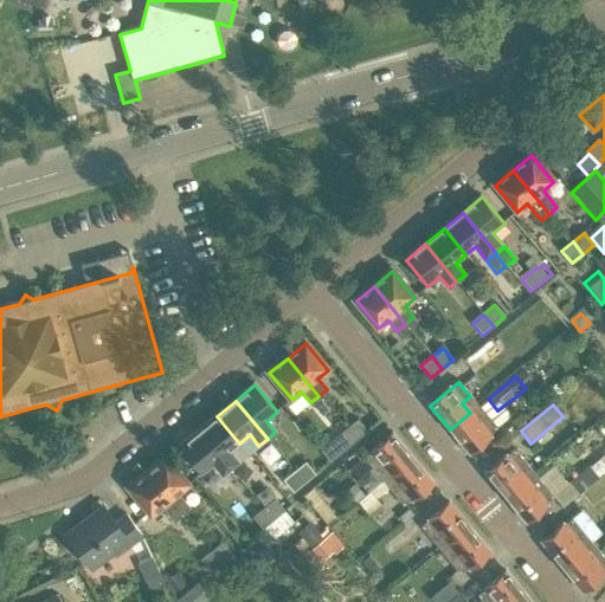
[(470,413),(450,429),(470,454),(499,431),(487,415),(477,422),(470,413)]
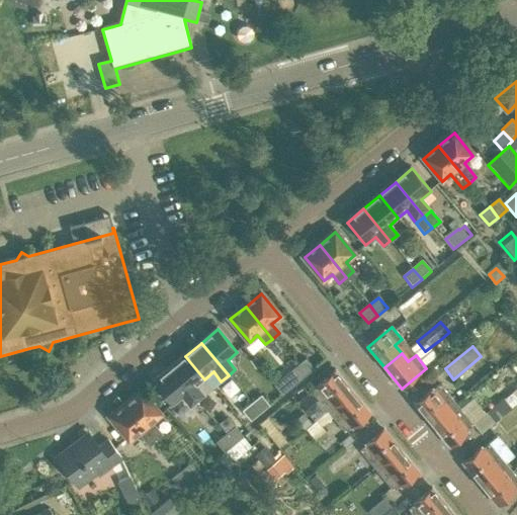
[(204,379),(185,356),(170,368),(196,402),(203,396),(196,387),(204,379)]
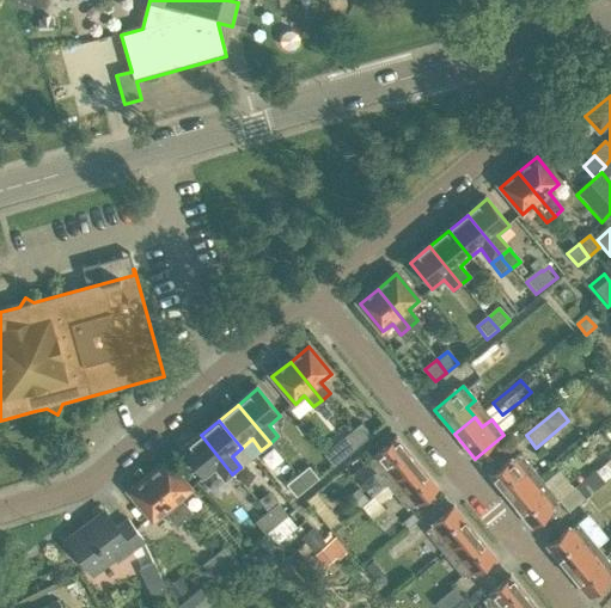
[(349,435),(360,447),(370,438),(360,425),(349,435)]
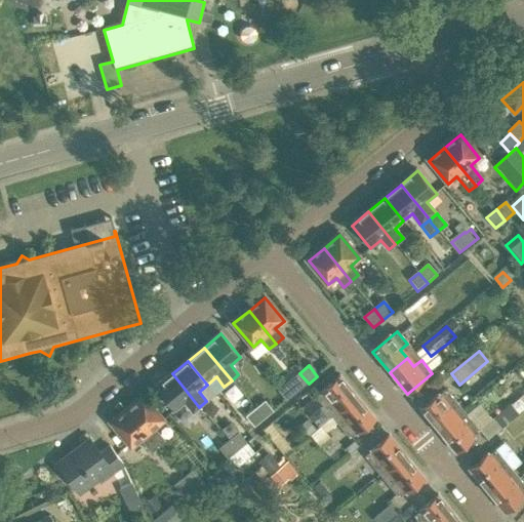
[(199,407),(172,373),(155,388),(174,411),(185,403),(192,412),(199,407)]
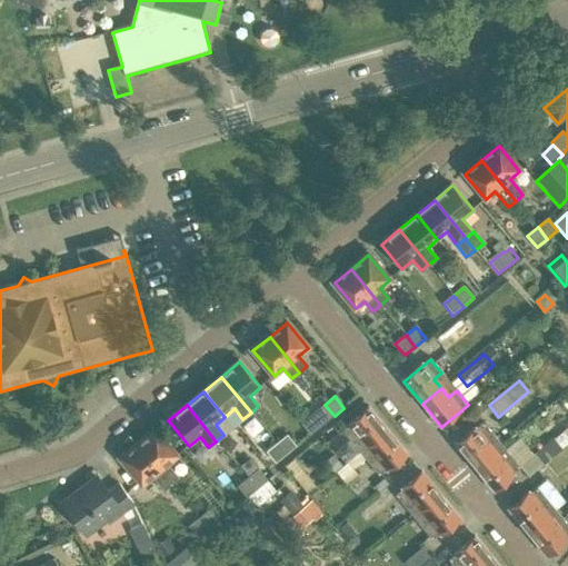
[(335,416),(325,405),(301,425),(310,436),(335,416)]
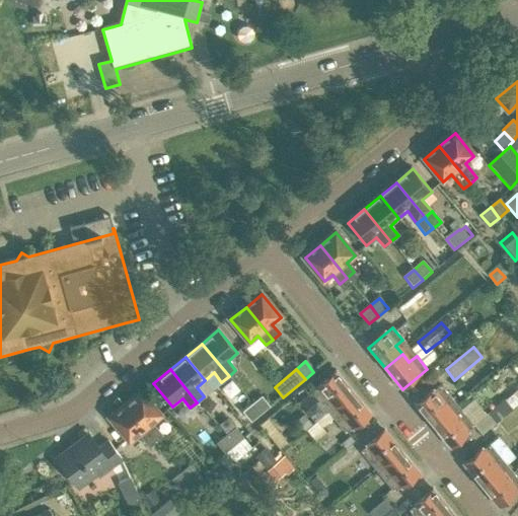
[(320,423),(354,394),(337,373),(312,393),(323,406),(325,409),(315,417),(320,423)]
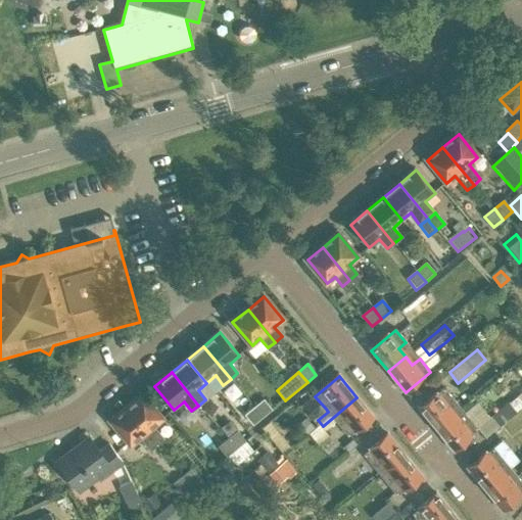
[(437,430),(456,416),(448,408),(456,402),(445,388),(420,410),(437,430)]
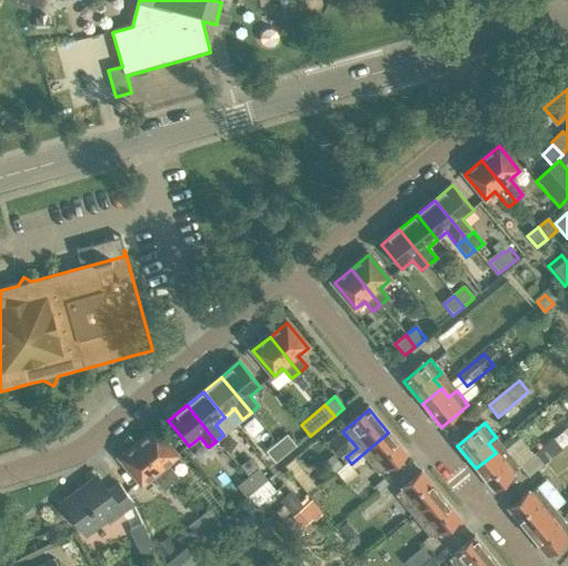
[(139,446),(168,482),(176,475),(167,465),(176,457),(155,432),(139,446)]
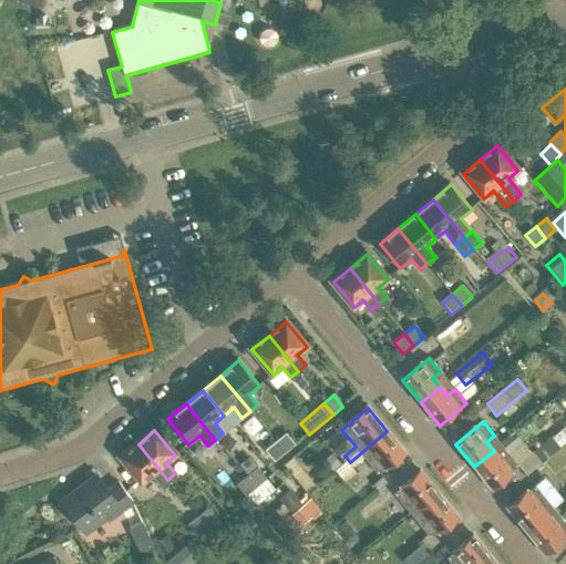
[(387,431),(350,462),(335,474),(340,480),(364,459),(368,461),(379,475),(405,454),(387,431)]
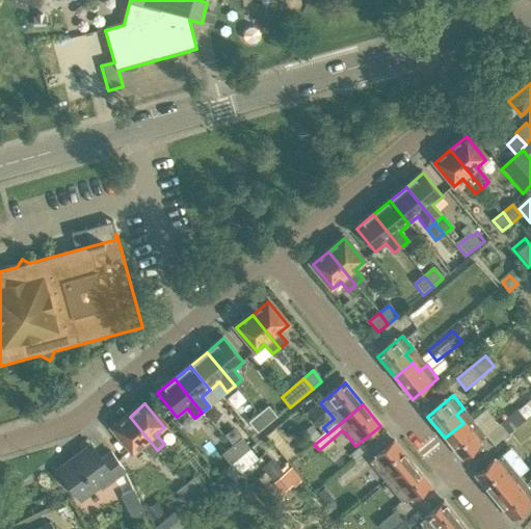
[(268,407),(259,415),(268,426),(277,418),(268,407)]
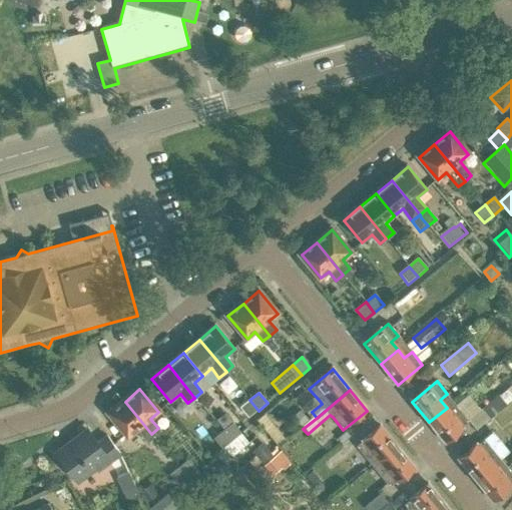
[(259,411),(249,400),(240,408),(248,418),(259,411)]
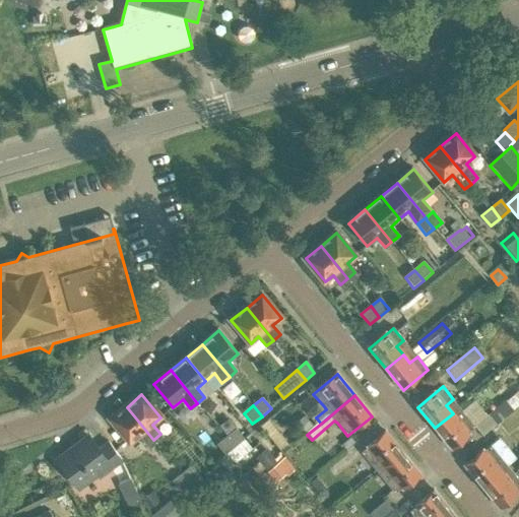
[(153,440),(127,407),(112,419),(130,443),(138,436),(146,445),(153,440)]
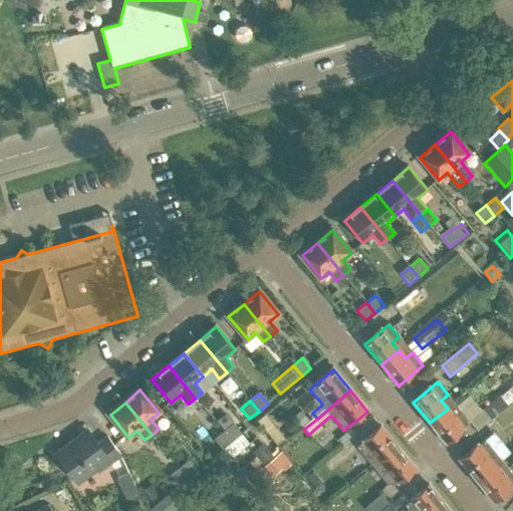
[(455,418),(448,409),(430,423),(447,444),(472,423),(462,412),(455,418)]
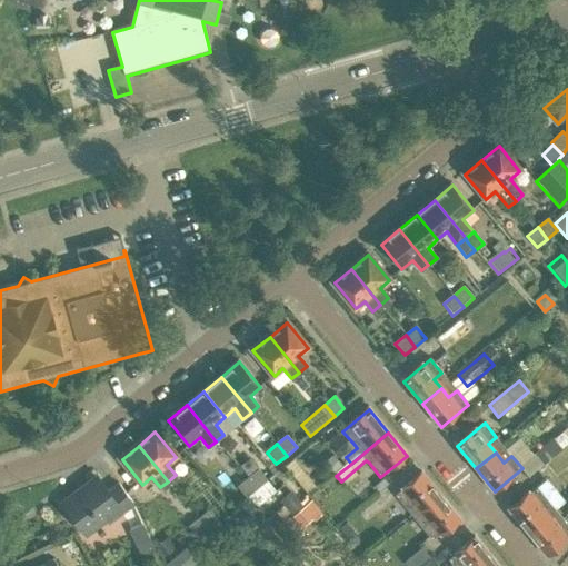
[(335,458),(325,467),(332,477),(342,468),(335,458)]
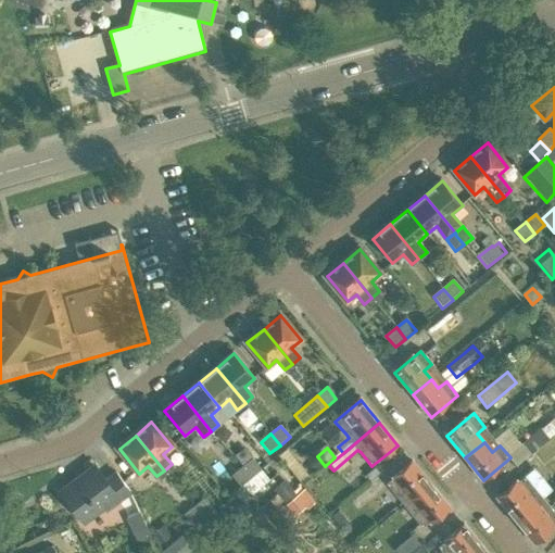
[(532,456),(525,462),(530,467),(537,462),(532,456)]
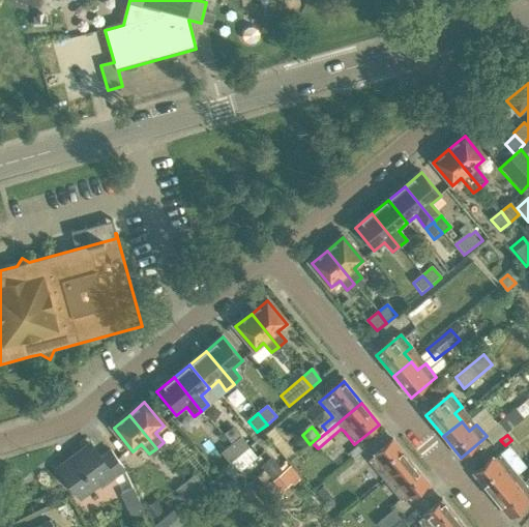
[(241,438),(231,445),(240,457),(250,448),(241,438)]
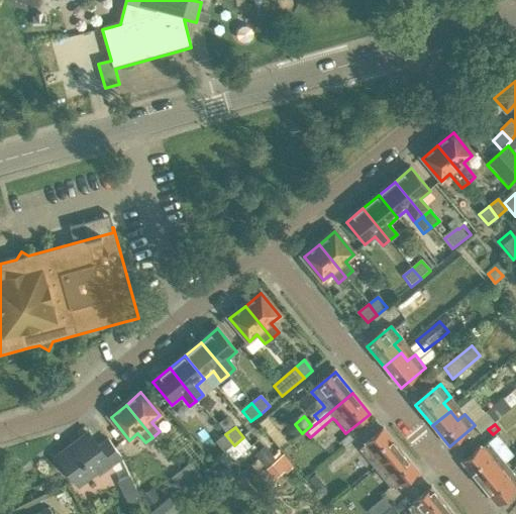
[(384,466),(401,451),(384,431),(358,451),(370,465),(378,457),(384,466)]
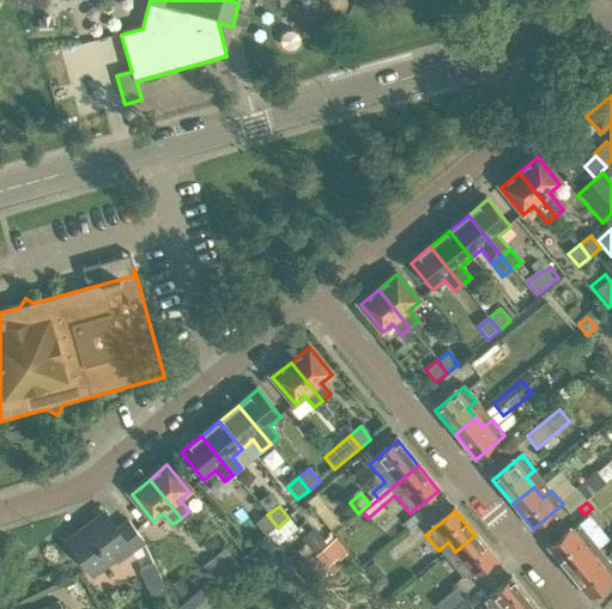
[(278,528),(267,515),(256,524),(266,537),(278,528)]
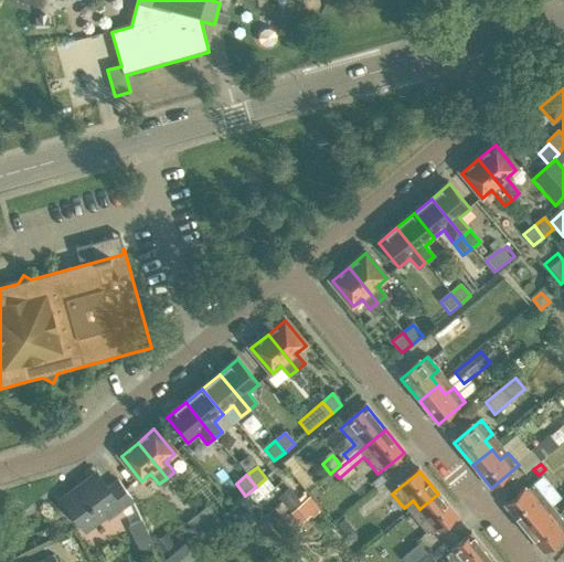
[(108,490),(97,476),(63,501),(83,529),(103,515),(107,521),(132,502),(118,483),(108,490)]
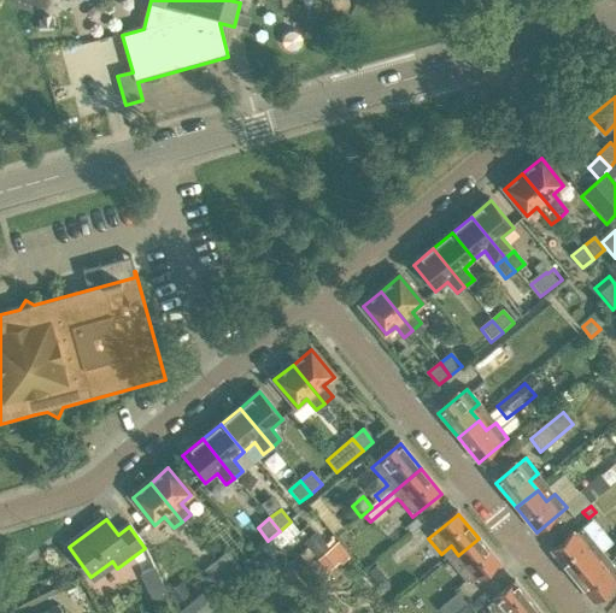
[(335,522),(328,528),(335,537),(342,531),(335,522)]
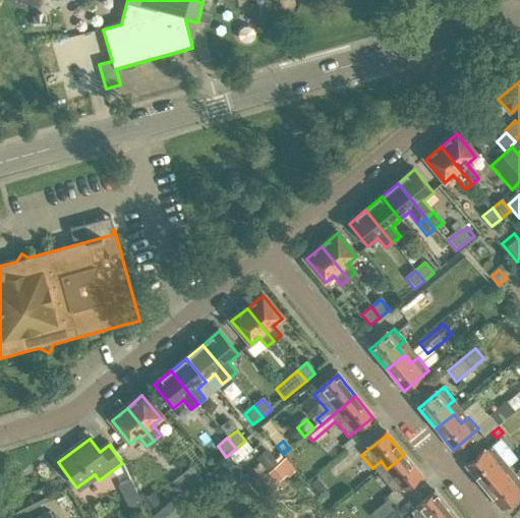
[(344,447),(348,452),(356,445),(352,441),(344,447)]
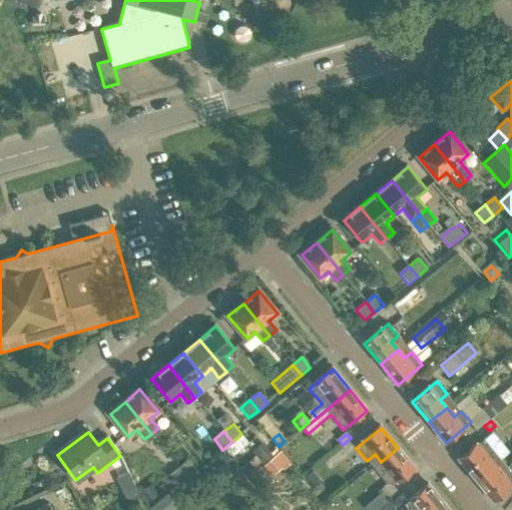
[(477,480),(494,466),(488,459),(495,452),(485,439),(460,460),(477,480)]
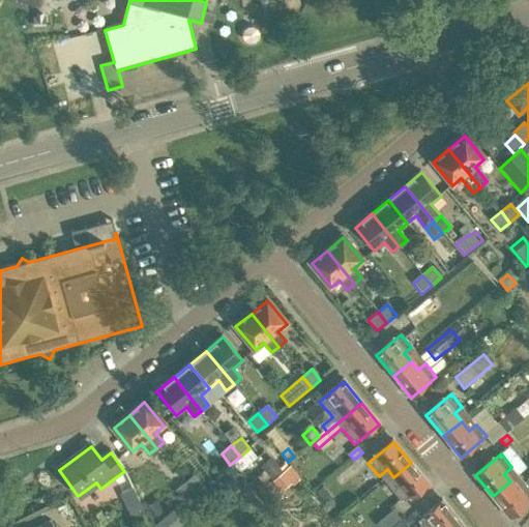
[(273,481),(284,474),(272,460),(262,468),(273,481)]
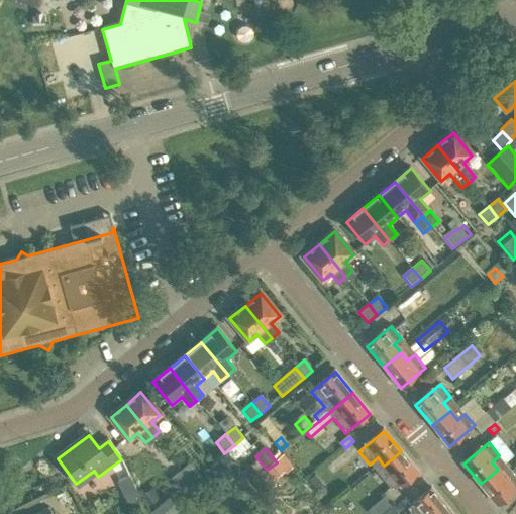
[(401,451),(384,466),(391,475),(384,481),(393,493),(418,473),(401,451)]
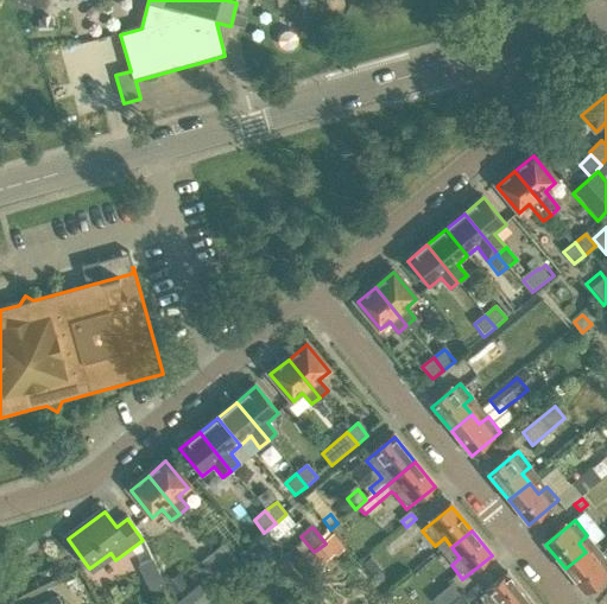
[(234,558),(225,546),(214,554),(223,566),(234,558)]
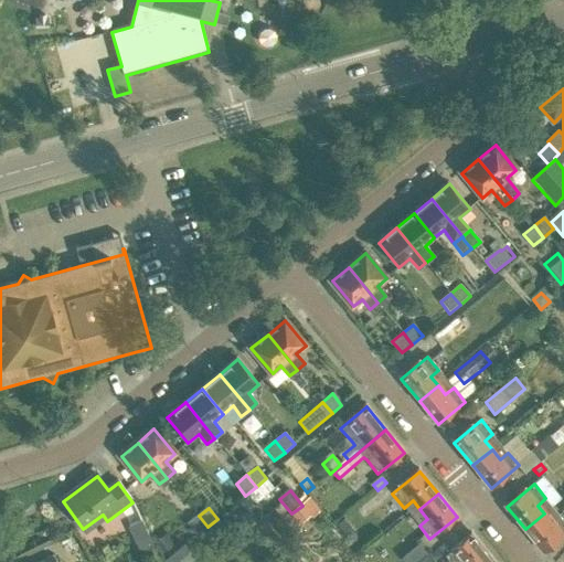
[(544,513),(525,529),(544,552),(563,536),(563,520),(560,515),(551,522),(544,513)]
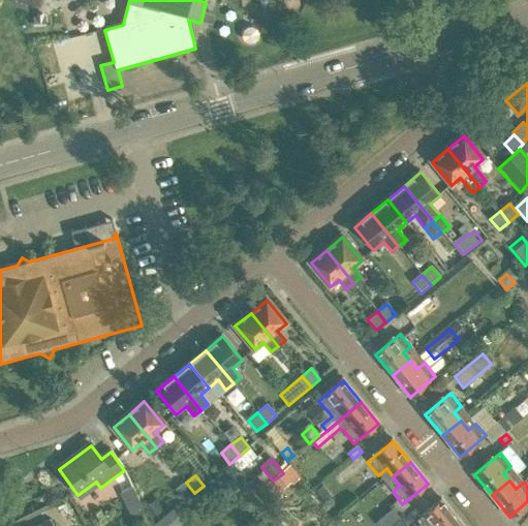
[(194,493),(186,483),(176,491),(184,501),(194,493)]
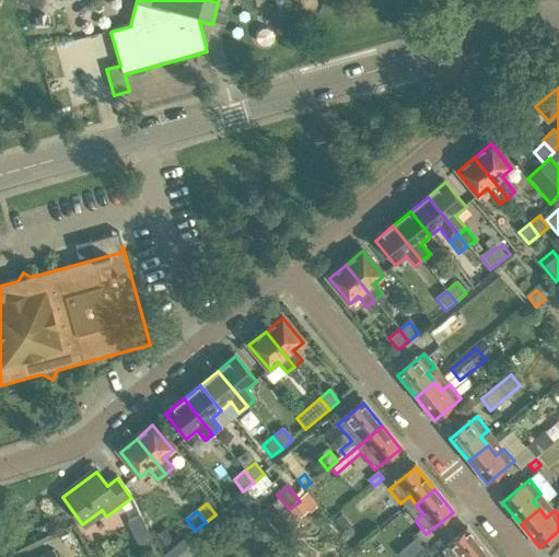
[(141,517),(127,523),(141,552),(153,543),(153,542),(141,517)]
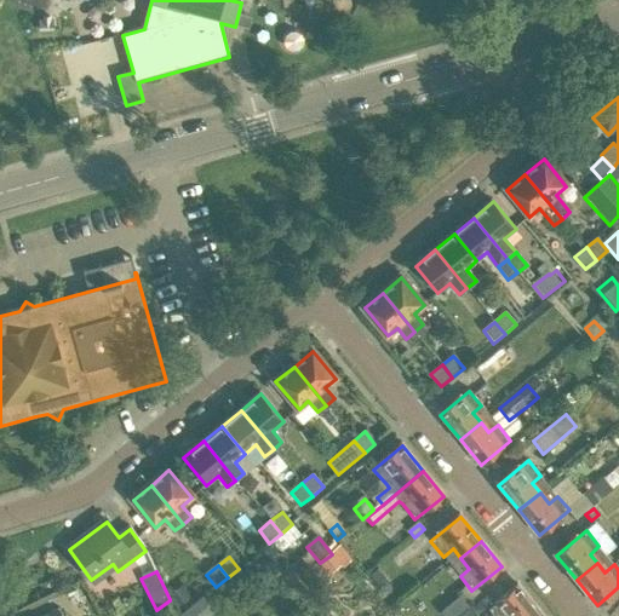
[(389,582),(379,571),(371,579),(380,591),(389,582)]
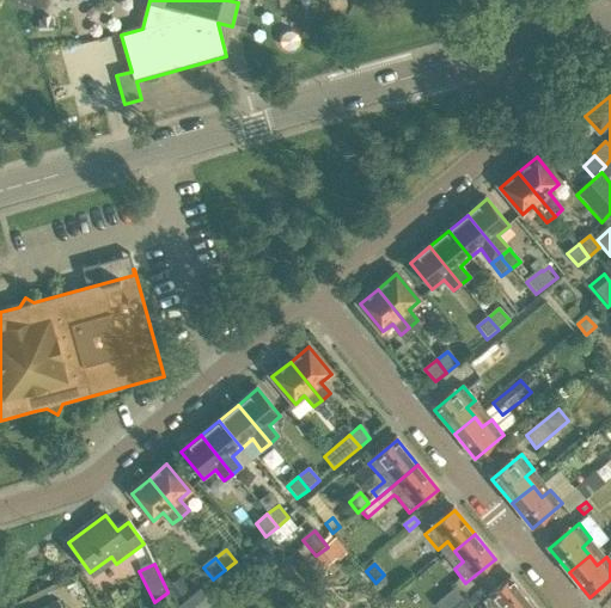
[(527,607),(532,603),(512,579),(483,602),(487,607),(527,607)]
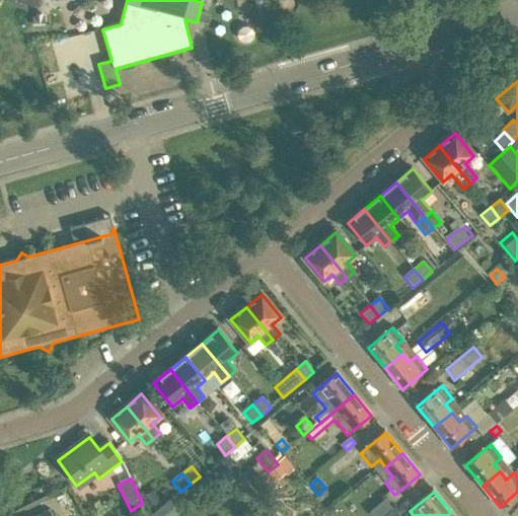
[(153,494),(142,501),(149,512),(160,505),(153,494)]
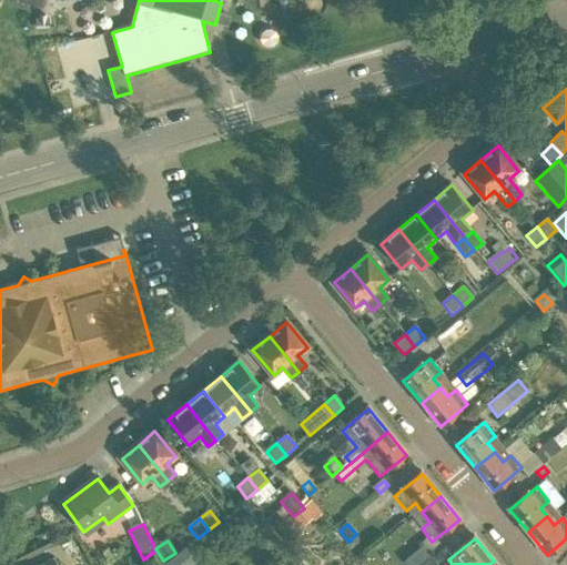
[(192,564),(196,561),(185,548),(166,564),(192,564)]
